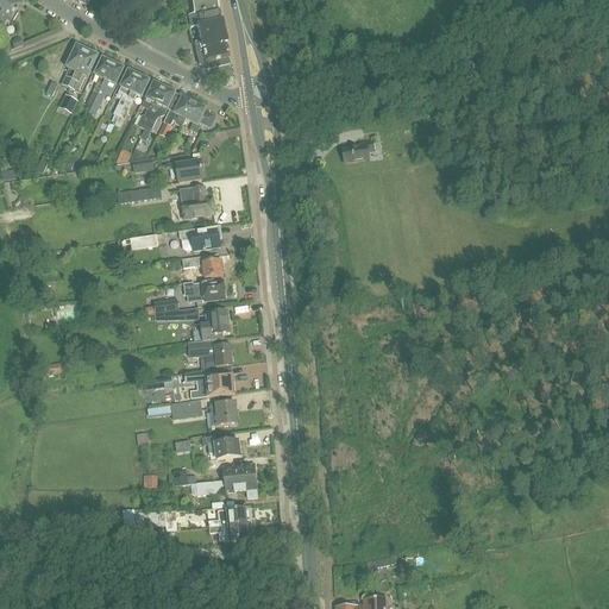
[(11,0),(8,0),(0,13),(0,25),(5,18),(12,23),(18,13),(16,12),(20,5),(19,5),(20,4),(14,0),(13,0),(13,1),(11,0)]
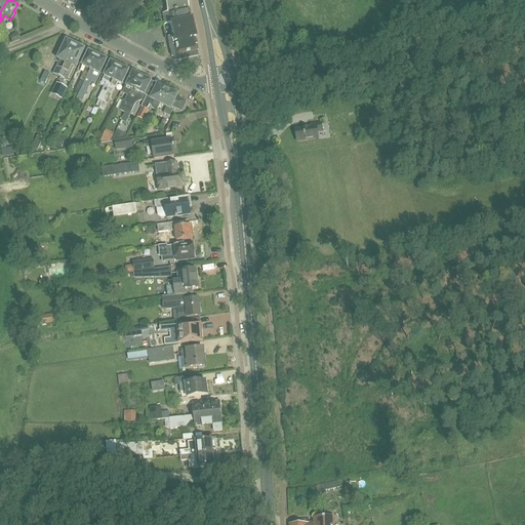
[(185,0),(164,0),(167,12),(170,24),(176,23),(174,11),(188,8),(185,0)]
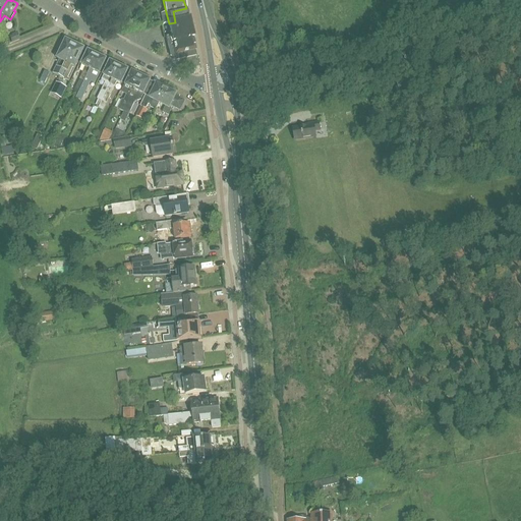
[(186,8),(173,11),(175,22),(169,23),(171,36),(166,37),(170,56),(195,51),(192,38),(193,38),(189,18),(188,18),(186,8)]
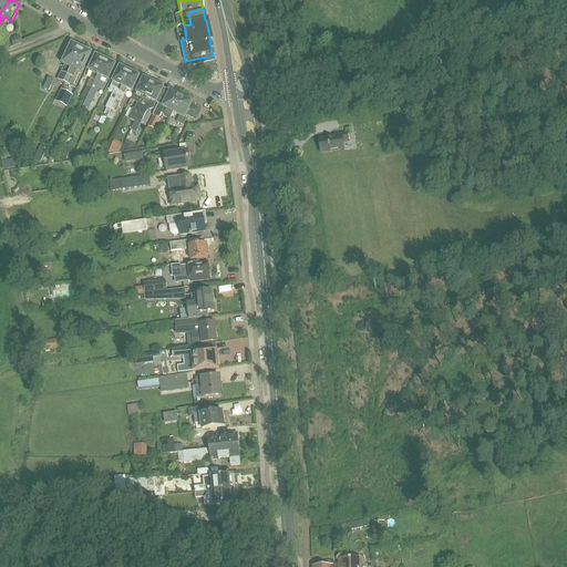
[(12,37),(12,39),(10,40),(12,47),(21,43),(18,34),(12,37)]
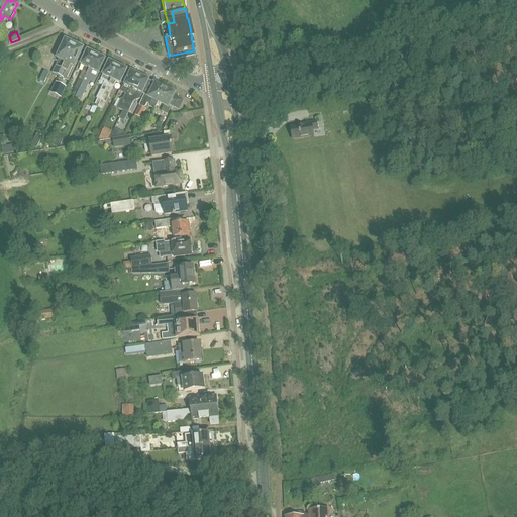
[(53,73),(59,76),(63,69),(62,69),(65,63),(66,63),(75,43),(73,43),(74,42),(69,39),(68,40),(66,39),(57,59),(59,60),(53,73)]
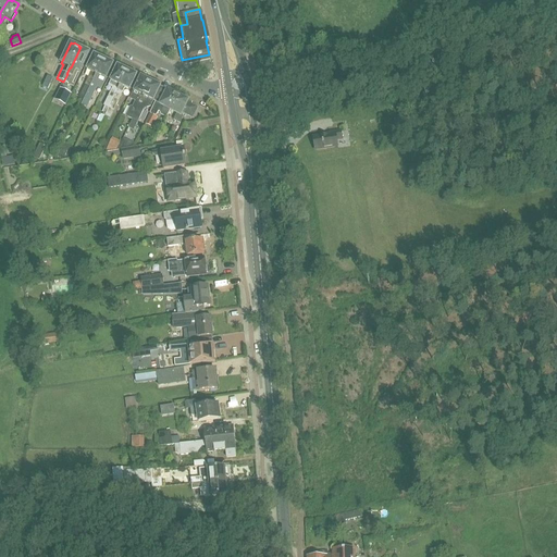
[(83,48),(81,47),(71,67),(70,67),(66,74),(67,74),(63,82),(74,87),(90,52),(88,51),(89,50),(84,47),(83,48)]
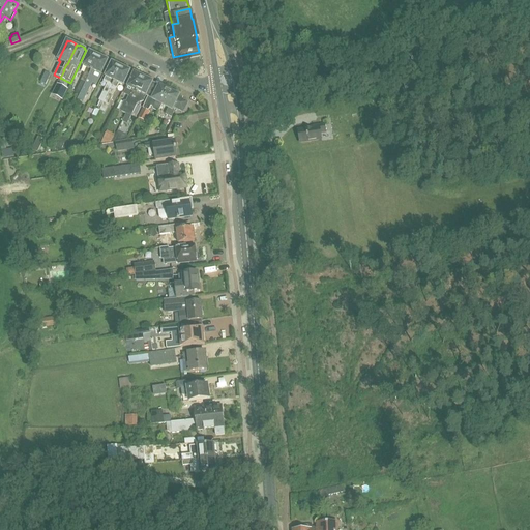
[(86,83),(99,55),(94,52),(93,53),(89,51),(82,66),(87,68),(81,81),(86,83)]
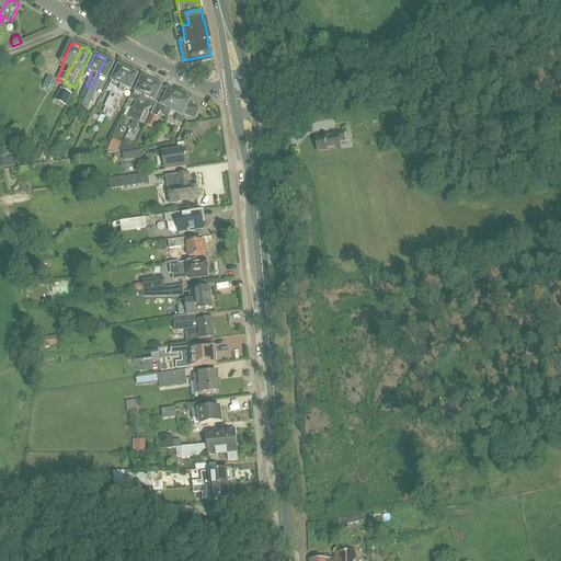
[(105,58),(91,88),(83,104),(89,106),(102,79),(106,80),(114,64),(110,61),(111,60),(105,58)]
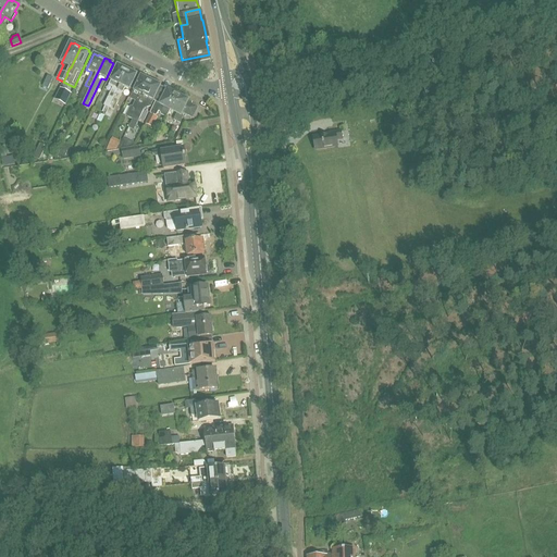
[(102,112),(107,114),(128,69),(123,66),(122,67),(118,65),(108,86),(112,88),(103,106),(106,107),(102,112)]
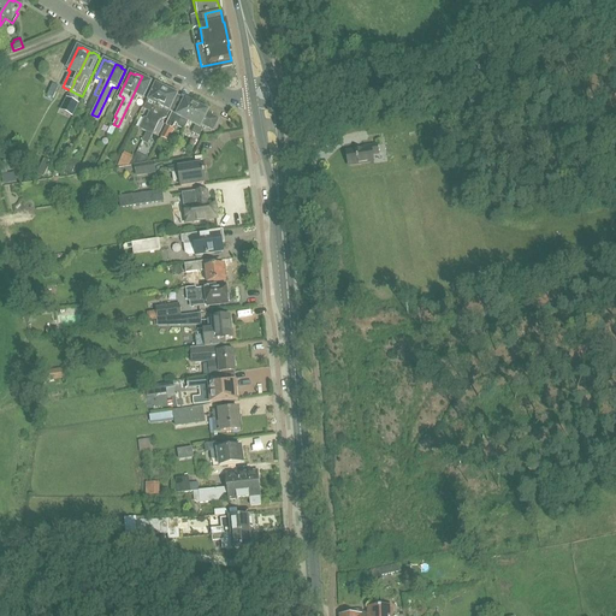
[(122,131),(131,112),(138,96),(143,100),(152,83),(147,81),(147,78),(142,76),(118,126),(117,129),(122,131)]
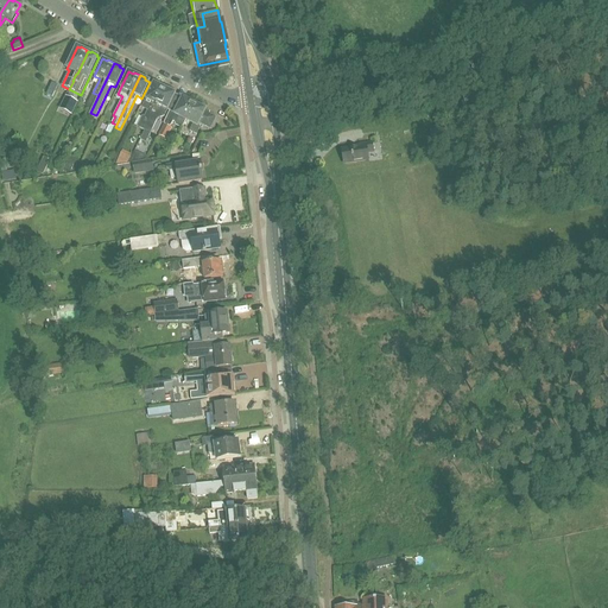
[(58,86),(52,83),(46,94),(52,96),(58,86)]
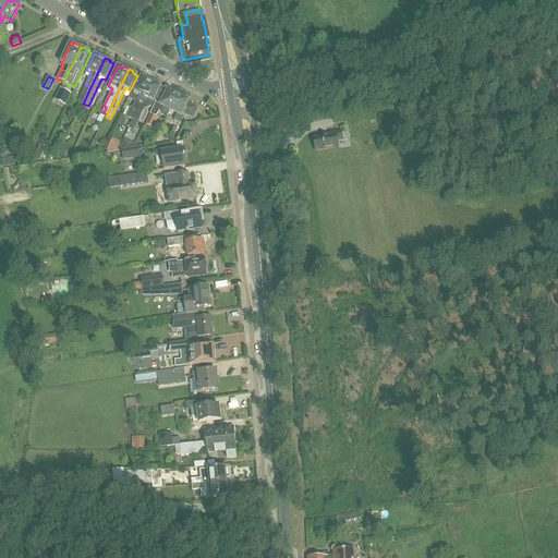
[(142,76),(134,92),(130,99),(135,101),(128,118),(133,120),(152,82),(147,80),(147,79),(143,76),(143,77),(142,76)]
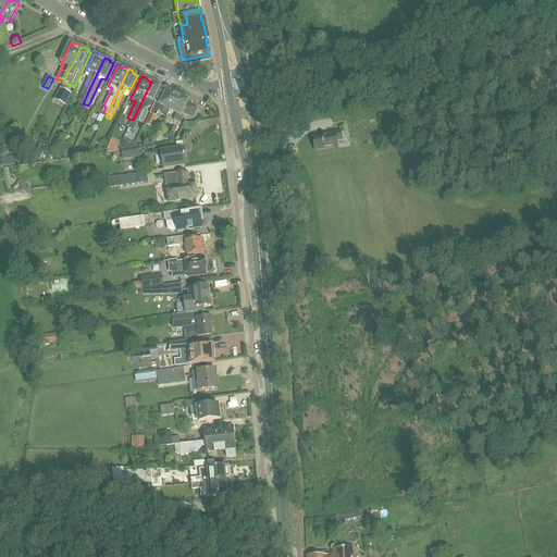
[(151,82),(133,120),(130,126),(135,128),(141,114),(144,109),(151,107),(161,86),(160,86),(160,84),(157,83),(156,84),(151,82)]
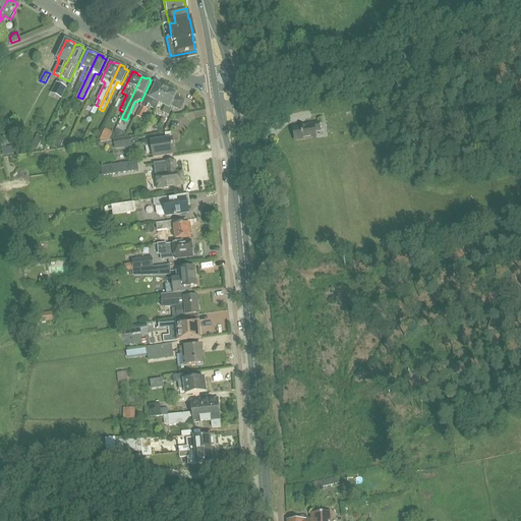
[(157,109),(160,103),(167,89),(162,85),(161,85),(157,84),(150,98),(146,96),(139,107),(140,108),(136,117),(142,120),(147,111),(146,110),(149,106),(150,106),(150,108),(154,110),(157,109)]
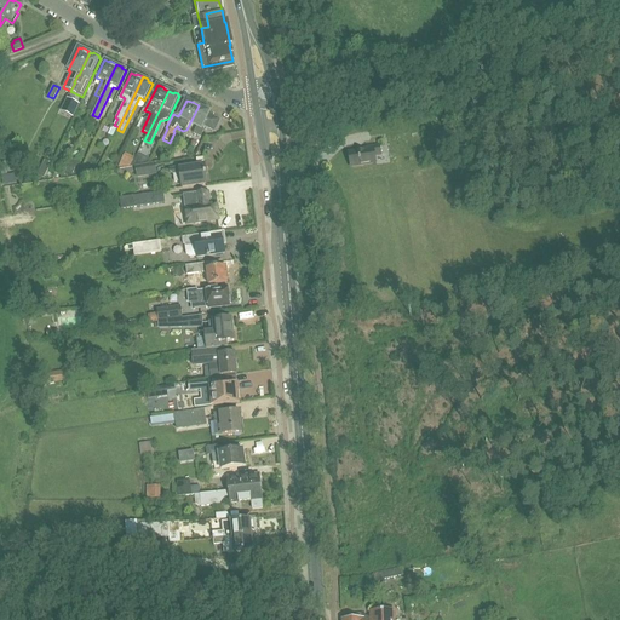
[(206,108),(199,105),(190,122),(197,126),(194,133),(201,137),(206,127),(214,132),(220,120),(213,116),(213,115),(210,113),(206,110),(206,108)]
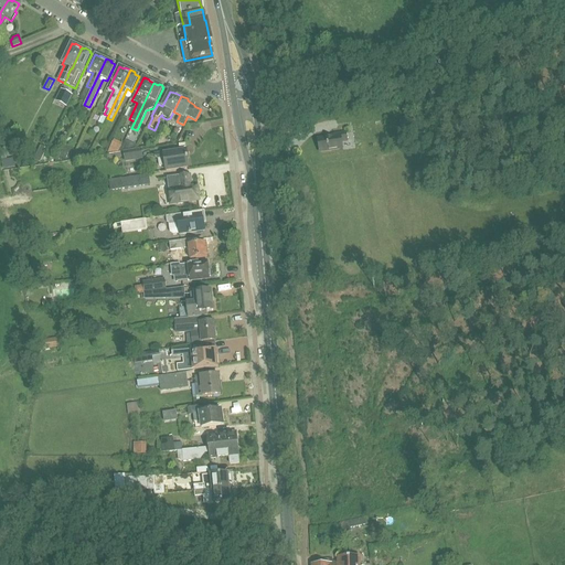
[(409,126),(401,128),(404,140),(413,137),(409,126)]
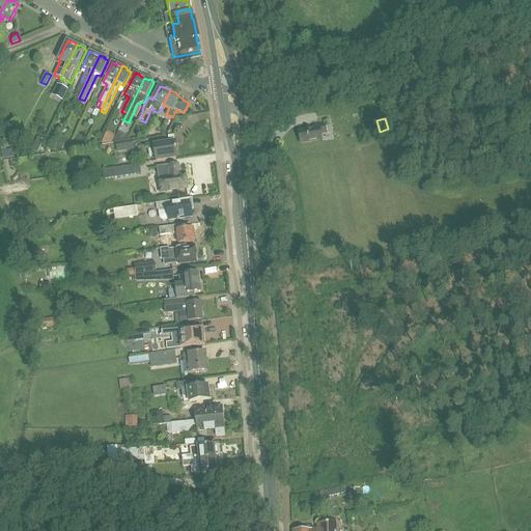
[(312,130),(299,132),(301,143),(322,140),(320,134),(326,133),(325,124),(312,127),(312,130)]
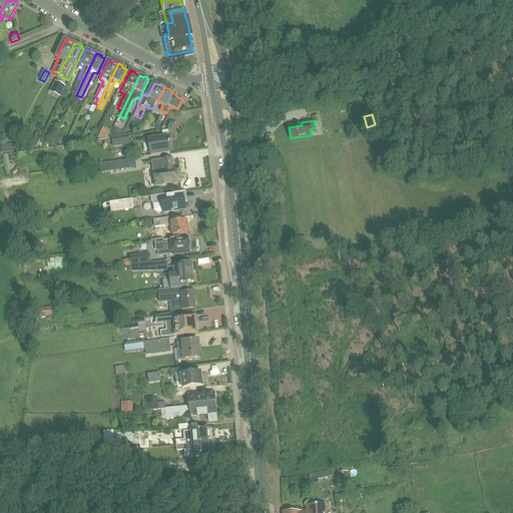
[(104,127),(99,137),(107,137),(111,130),(104,127)]
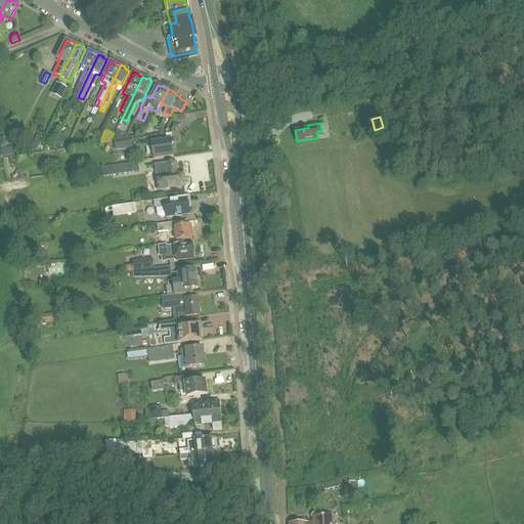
[(113,140),(123,140),(126,134),(118,130),(113,140)]
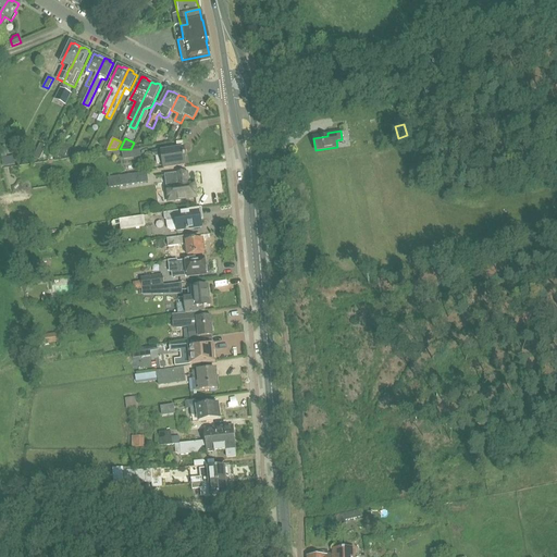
[(58,155),(64,158),(70,146),(64,143),(58,155)]
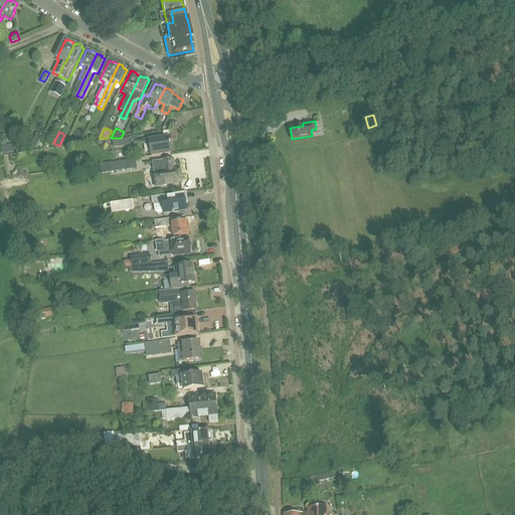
[(30,146),(36,148),(42,136),(36,133),(30,146)]
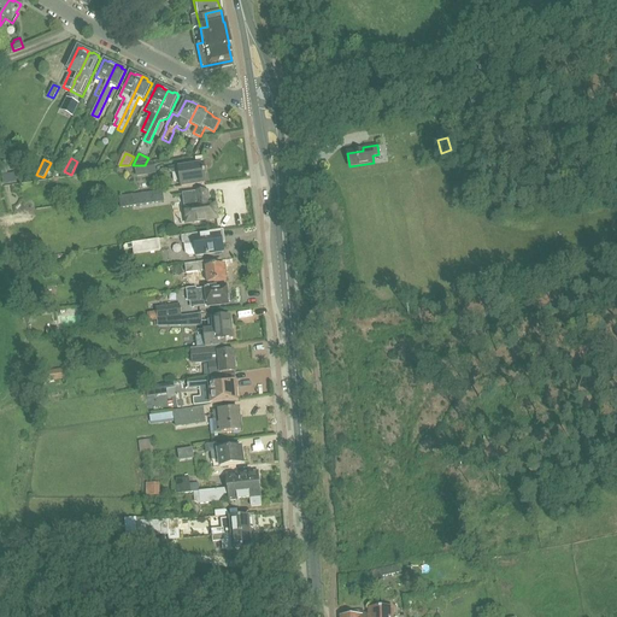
[(0,176),(1,183),(17,182),(16,174),(7,175),(6,162),(1,162),(4,176),(0,176)]
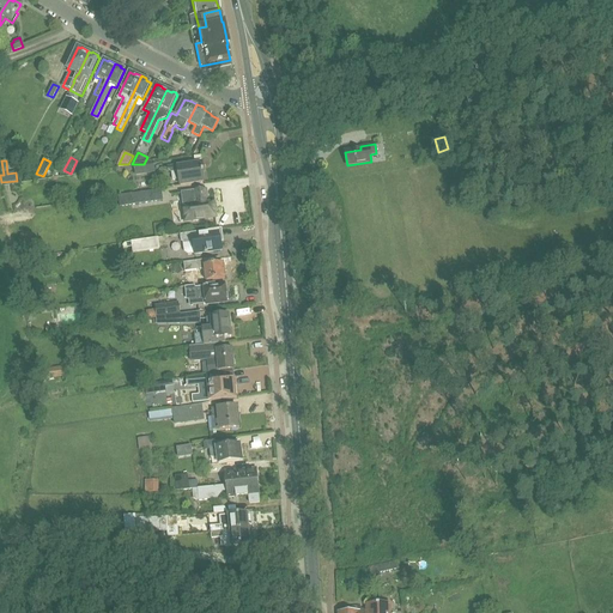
[(135,167),(135,171),(137,174),(155,171),(153,164),(135,167)]
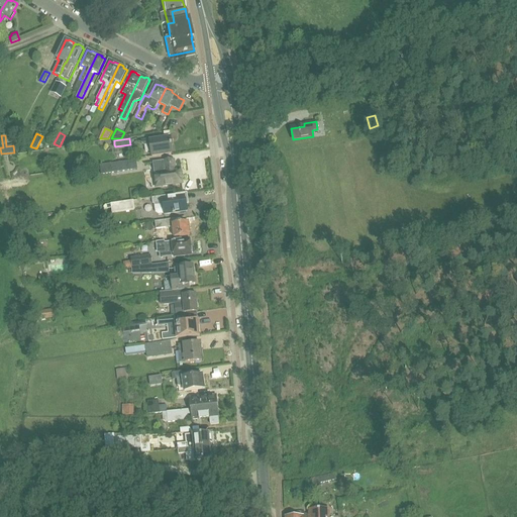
[(150,157),(172,153),(171,146),(172,145),(171,138),(162,139),(162,138),(149,140),(148,140),(147,139),(140,140),(141,144),(144,146),(145,152),(150,152),(150,157)]
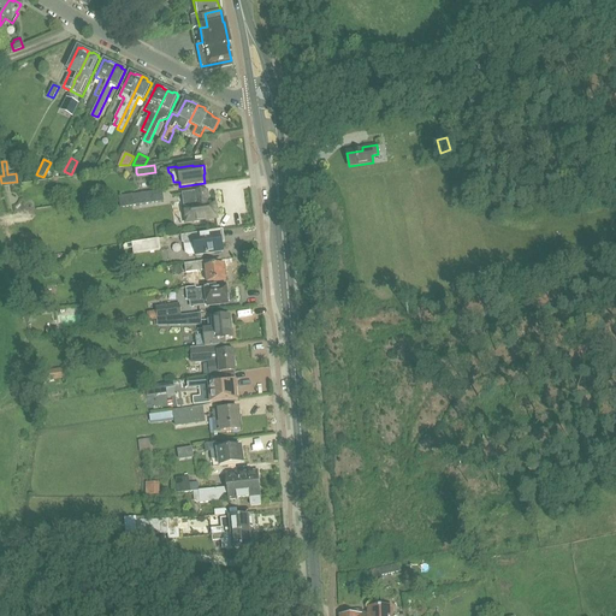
[(194,191),(194,193),(182,194),(183,202),(189,201),(189,206),(183,207),(185,223),(218,218),(215,202),(209,203),(207,190),(194,191)]
